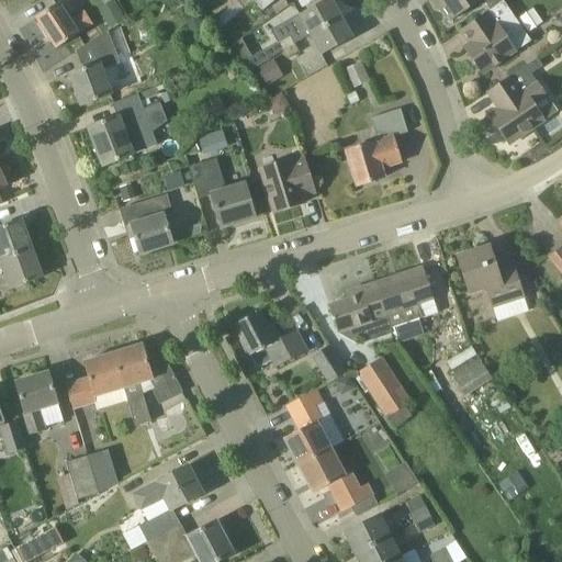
[(98,10),(110,30),(125,20),(114,0),(98,10)]
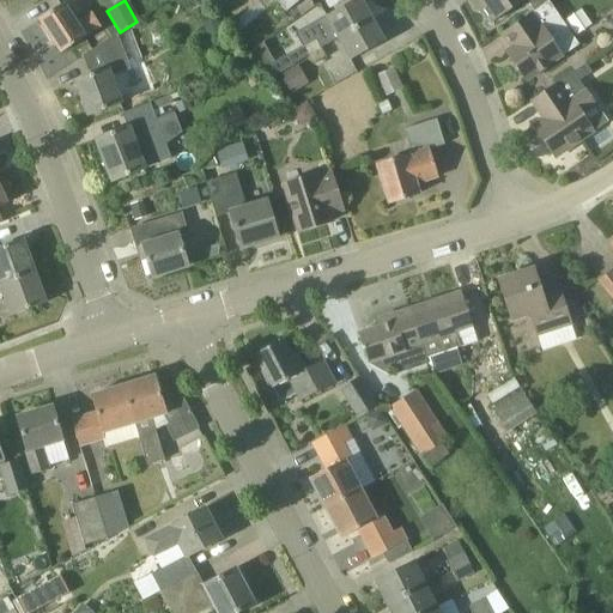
[(260,0),(259,1),(258,2),(265,11),(277,1),(286,13),(301,0),(260,0)]
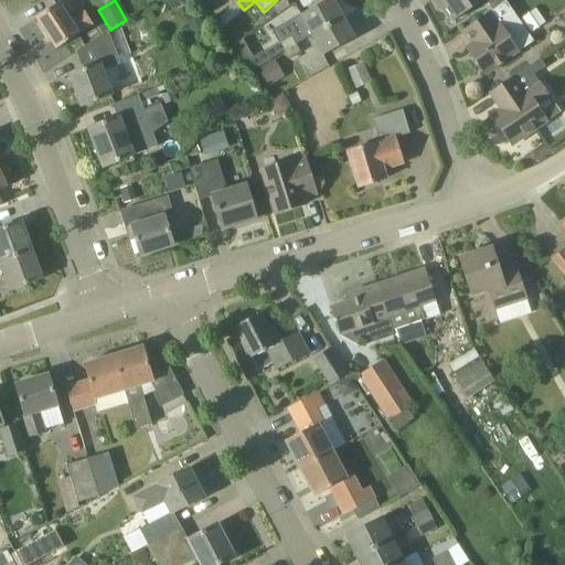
[(300,43),(310,36),(343,19),(332,0),(328,0),(288,23),(294,32),(300,43)]
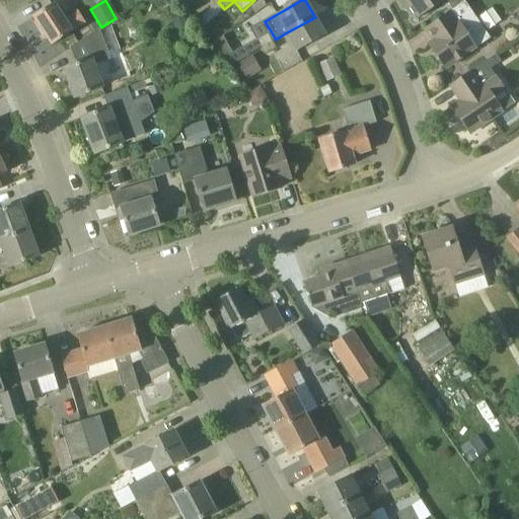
[(402,0),(417,20),(445,0),(452,10),(466,0),(402,0)]
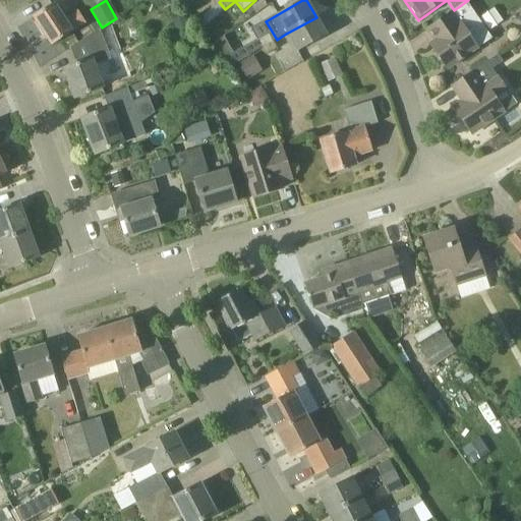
[(447,70),(478,49),(493,39),(467,1),(426,30),(439,48),(433,51),(447,70)]
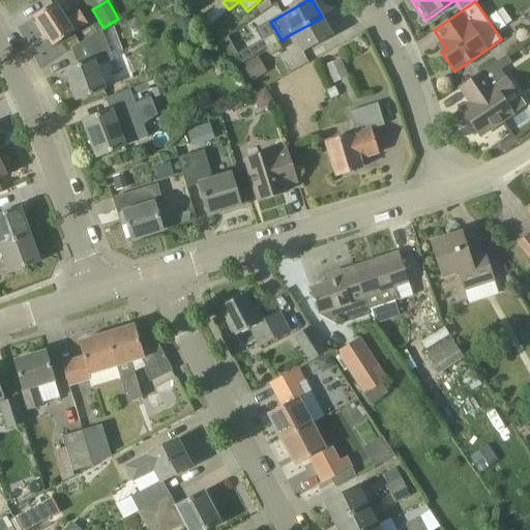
[(223,2),(206,18),(212,24),(229,9),(223,2)]
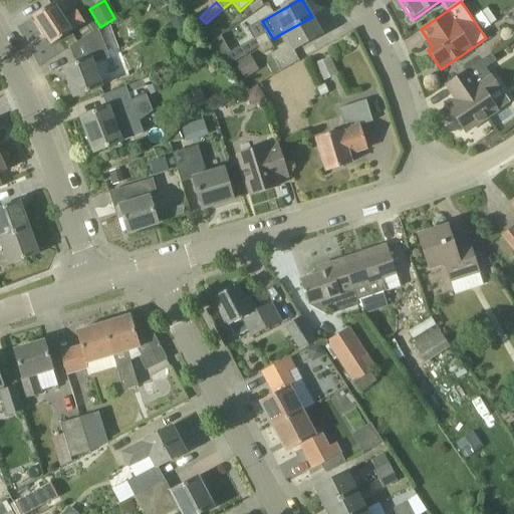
[(51,45),(84,23),(76,11),(64,18),(54,3),(32,17),(51,45)]
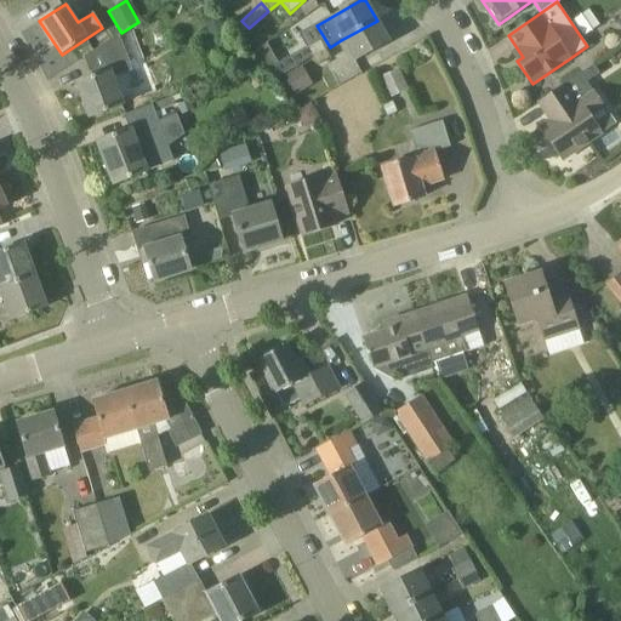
[(212,18),(204,33),(220,41),(227,27),(212,18)]
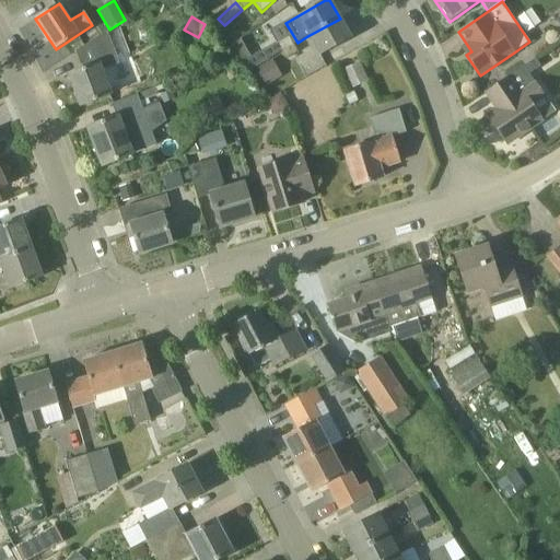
[(319,57),(333,49),(351,38),(340,19),(307,36),(319,57)]
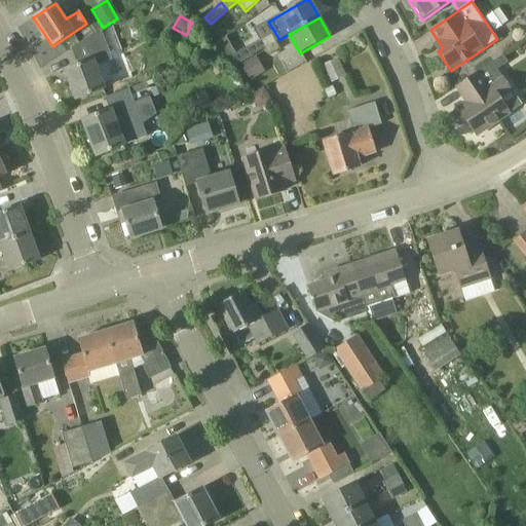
[(76,100),(106,88),(98,66),(112,61),(103,35),(116,27),(114,23),(72,48),(78,65),(65,70),(76,100)]
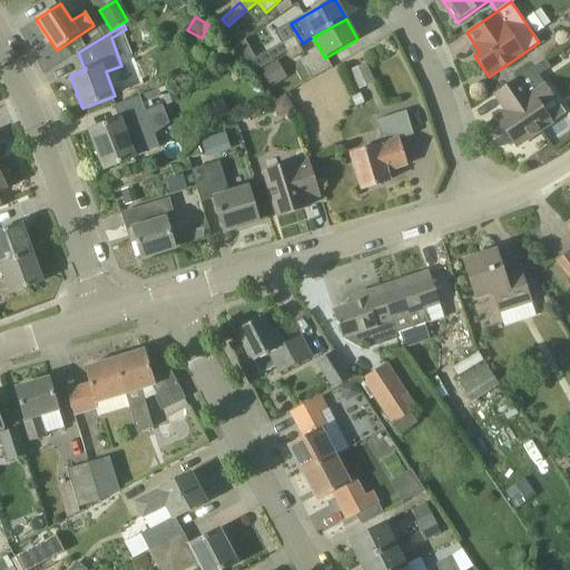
[(282,43),(256,58),(255,56),(244,40),(233,48),(253,72),(267,64),(288,51),(298,46),(303,43),(296,32),(279,41),(282,43)]
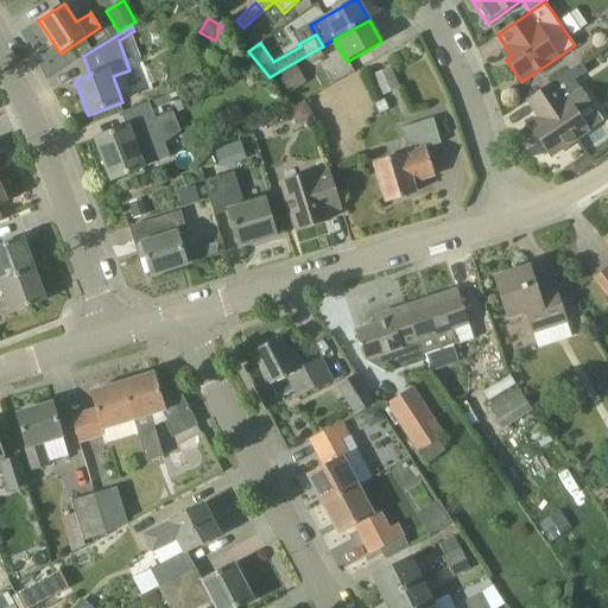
[(323,56),(318,49),(308,55),(312,62),(323,56)]
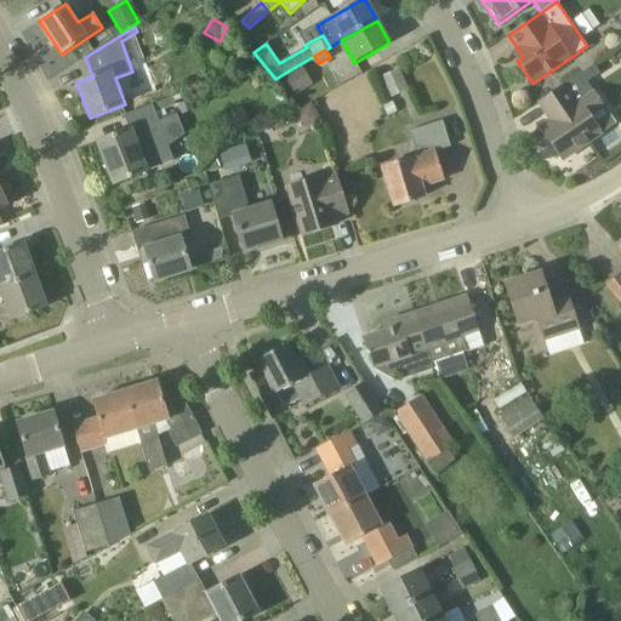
[(593,90),(591,91),(586,84),(599,75),(593,66),(537,103),(547,118),(551,115),(554,120),(541,129),(563,160),(616,125),(593,90)]
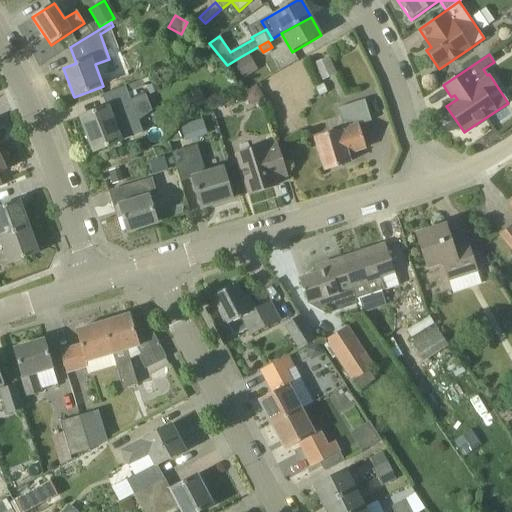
[(243,80),(258,71),(249,55),(234,63),(243,80)]
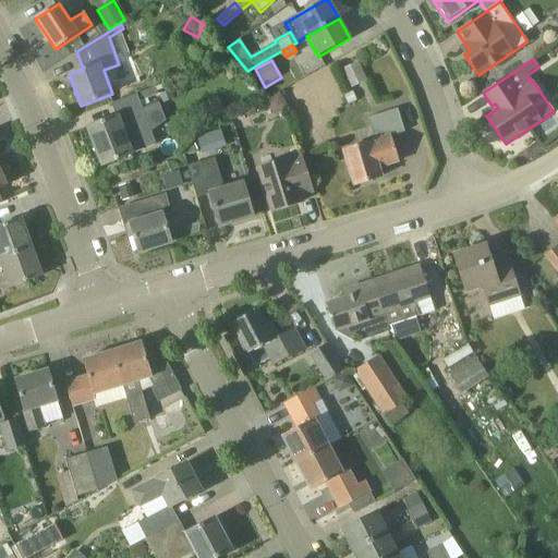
[(342,71),(350,88),(366,81),(359,63),(342,71)]
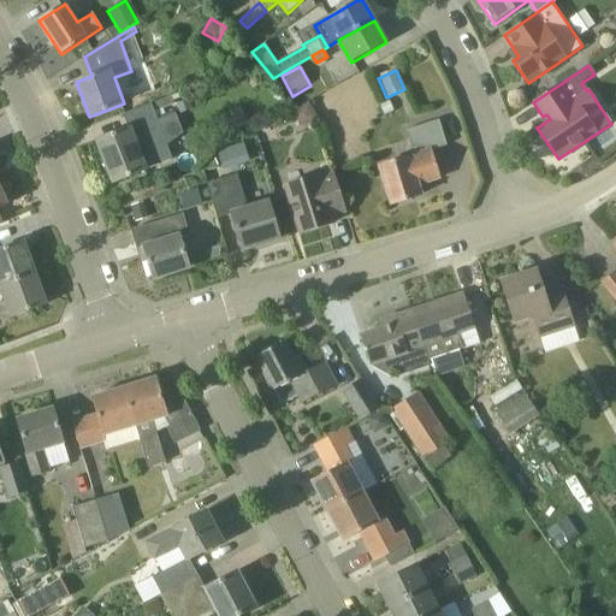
[(113,183),(172,161),(166,147),(183,135),(175,114),(157,122),(153,112),(176,104),(172,96),(124,116),(129,129),(98,141),(113,183)]
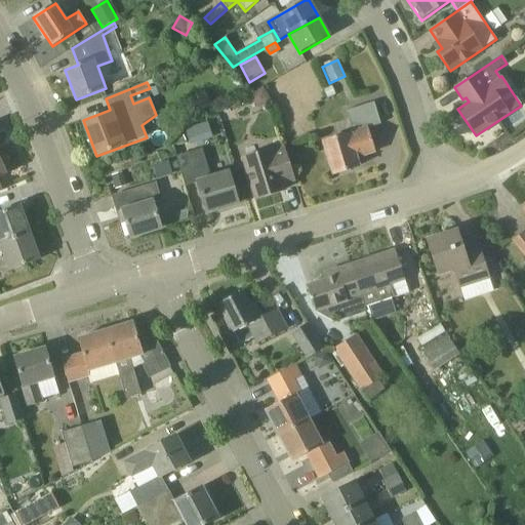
[(335,94),(331,86),(323,90),(327,98),(335,94)]
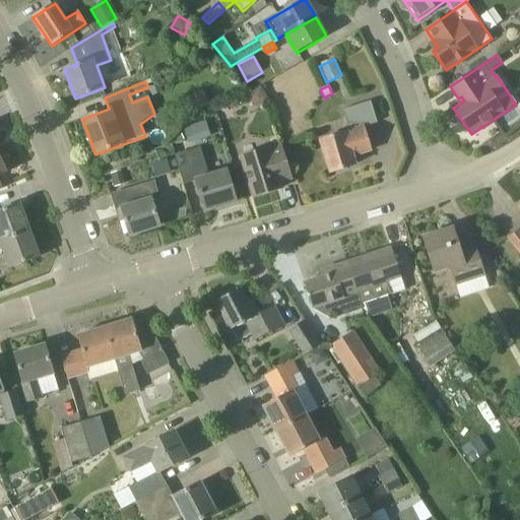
[(247,94),(255,108),(256,107),(268,99),(261,86),(260,86),(255,89),(249,93),(247,94)]
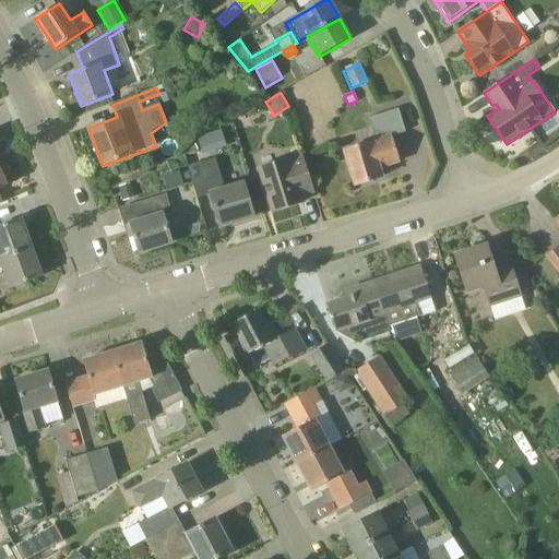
[(226,113),(217,98),(200,107),(207,122),(226,113)]
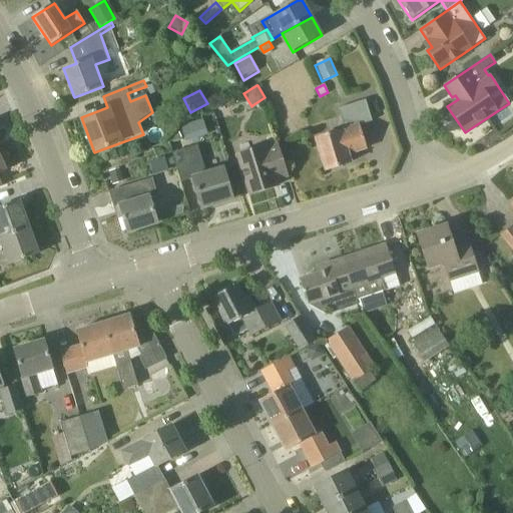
[(316,138),(320,151),(326,170),(351,163),(348,154),(367,148),(360,125),(372,121),(365,100),(339,108),(346,129),(316,138)]
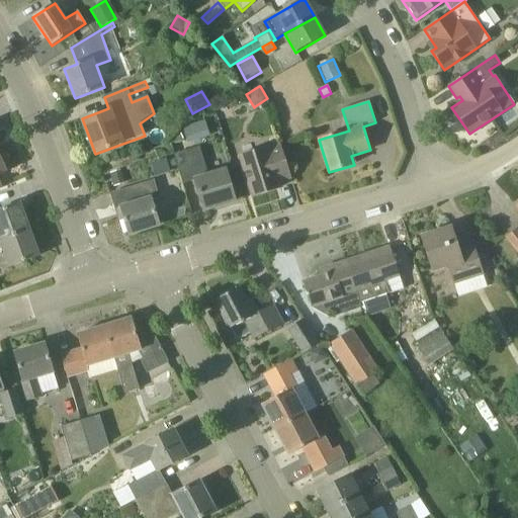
[(187,144),(196,141),(191,124),(182,127),(187,144)]
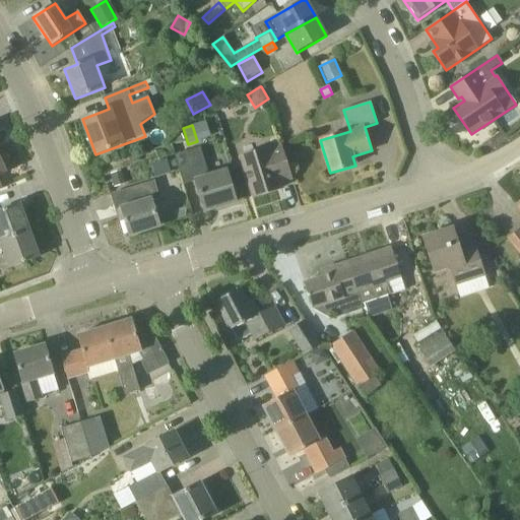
[(172,145),(184,141),(181,128),(170,131),(169,134),(172,144),(172,145)]
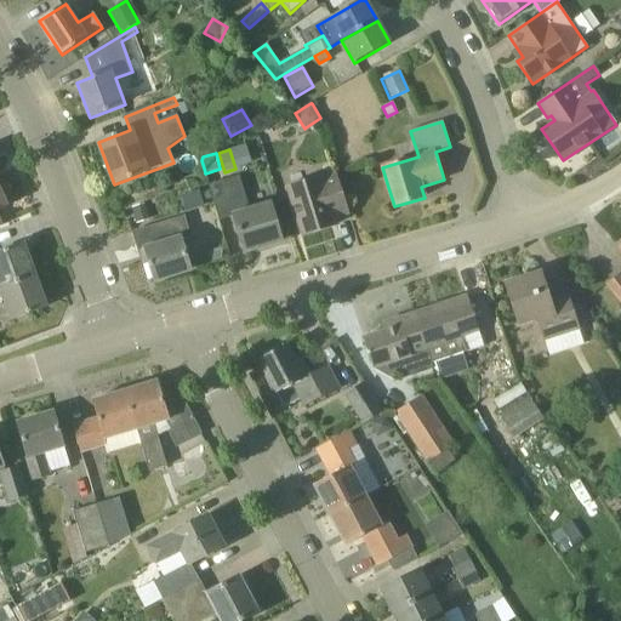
[(349,215),(342,192),(336,174),(324,178),(323,176),(286,187),(302,237),(337,226),(335,218),(349,215)]
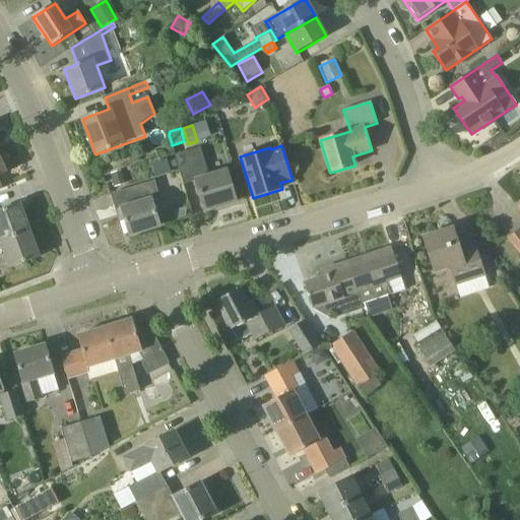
[(236,202),(225,170),(208,175),(200,148),(175,155),(184,185),(195,181),(205,212),(236,202)]
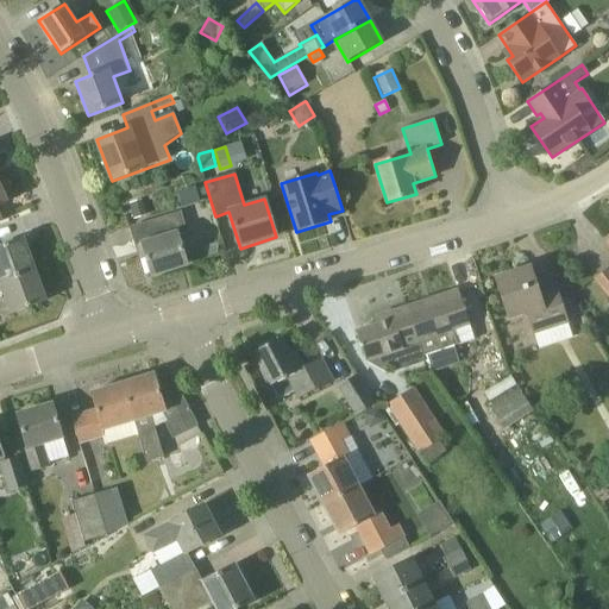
[(146,217),(142,201),(129,205),(133,220),(146,217)]
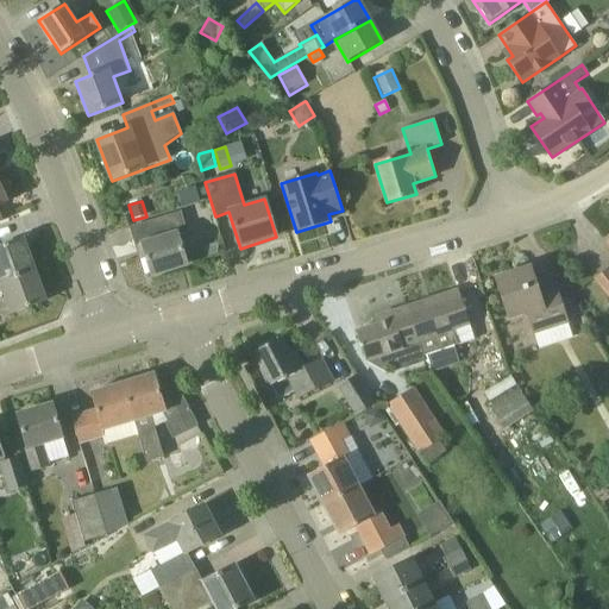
[(187,264),(179,236),(187,233),(181,213),(131,228),(136,248),(142,246),(151,276),(187,264)]
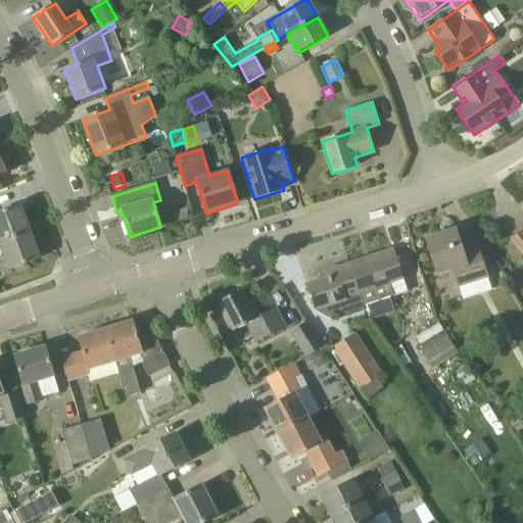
[(19,205),(0,212),(0,242),(30,232),(19,205)]
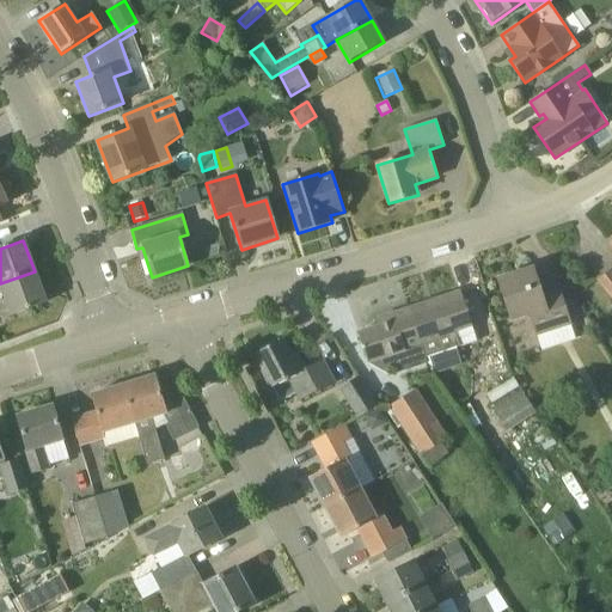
[(203,249),(202,249),(206,259),(207,258),(219,255),(220,244),(203,249)]
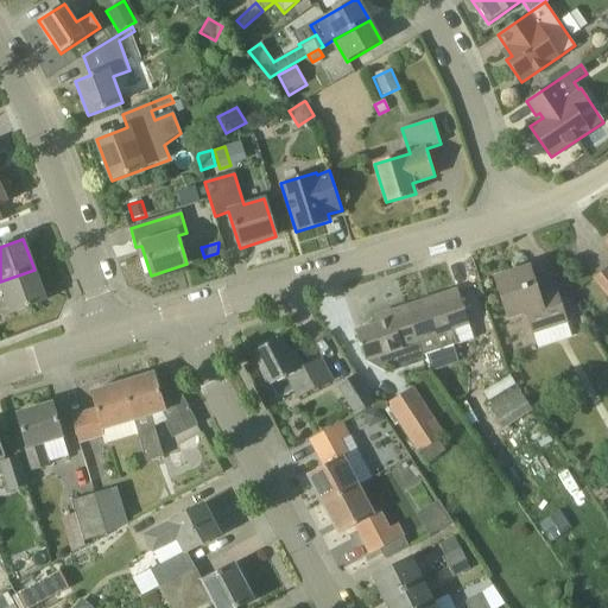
[(538,293),(537,290),(530,267),(494,279),(508,321),(526,315),(532,335),(568,324),(557,287),(538,293)]
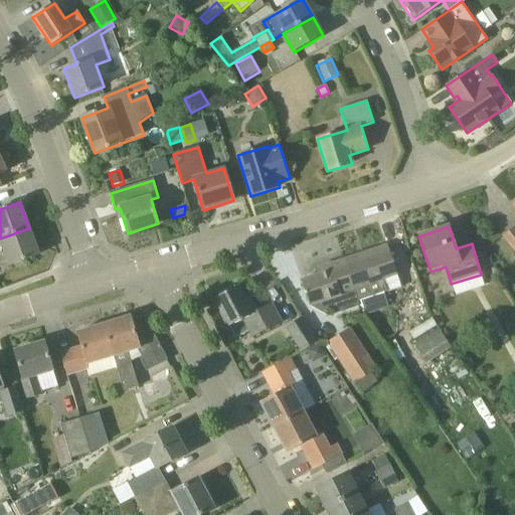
[(514,227),(503,237),(514,252),(514,258),(514,260),(514,261),(514,227)]
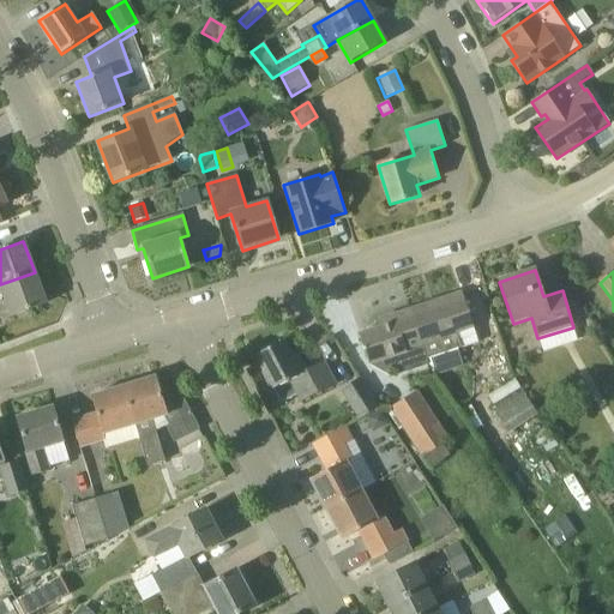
[(0,302),(0,320),(46,304),(35,272),(0,284),(0,290),(5,302),(0,302)]
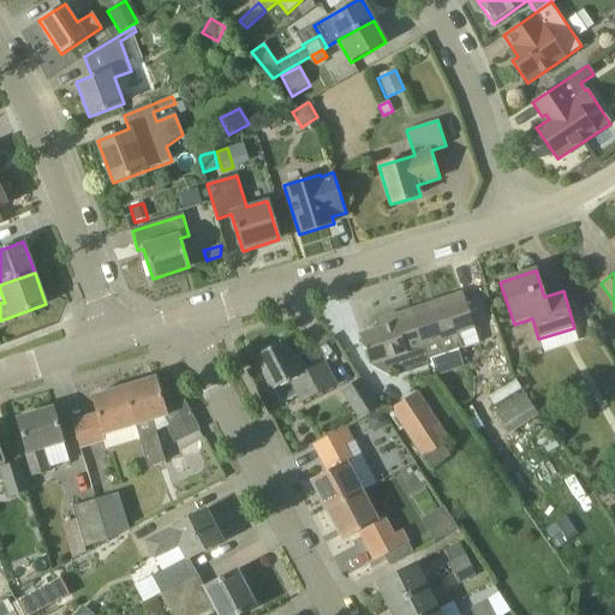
[(479,344),(471,317),(463,294),(412,311),(423,347),(427,360),(479,344)]
